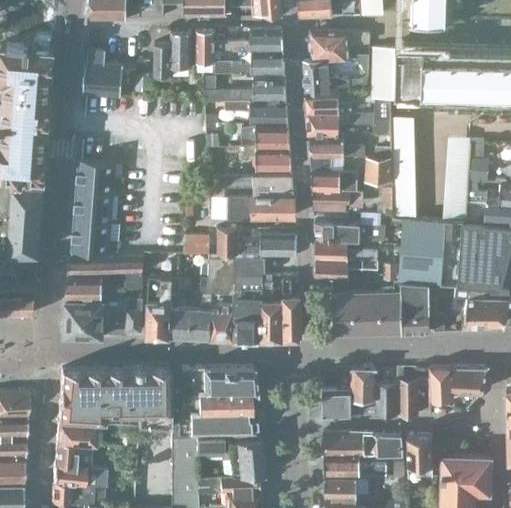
[(39,181),(44,181),(46,154),(45,154),(46,134),(49,134),(52,96),(47,96),(49,74),(52,74),(53,49),(48,49),(49,41),(52,41),(55,0),(8,0),(5,46),(0,46),(0,124),(2,125),(1,141),(0,140),(0,255),(36,254),(38,254),(43,186),(39,186),(39,181)]
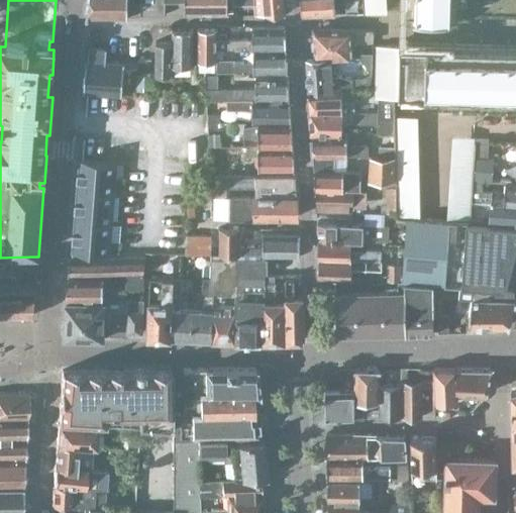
[(127,5),(126,0),(87,0),(86,19),(164,18),(165,5),(164,0),(151,0),(152,5),(127,5)]
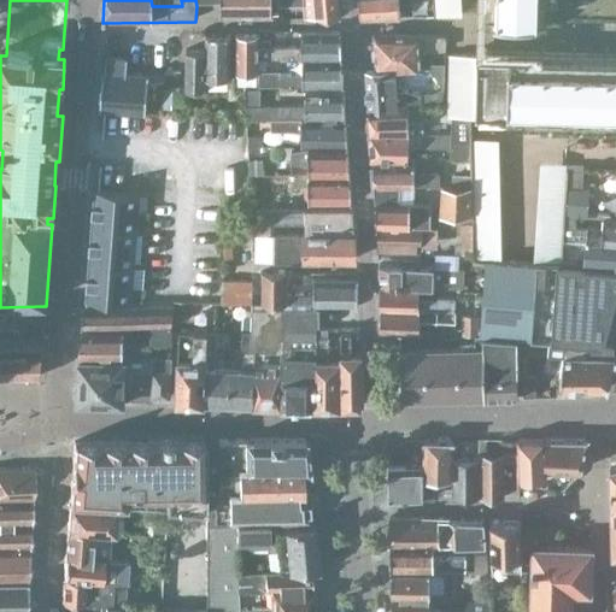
[(220,0),(221,6),(221,21),(246,21),(245,0),(220,0)]
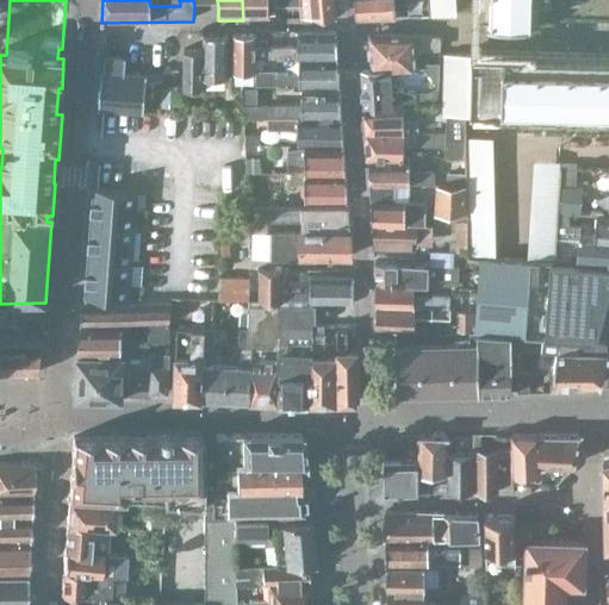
[(242,0),(243,20),(269,20),(267,0),(242,0)]
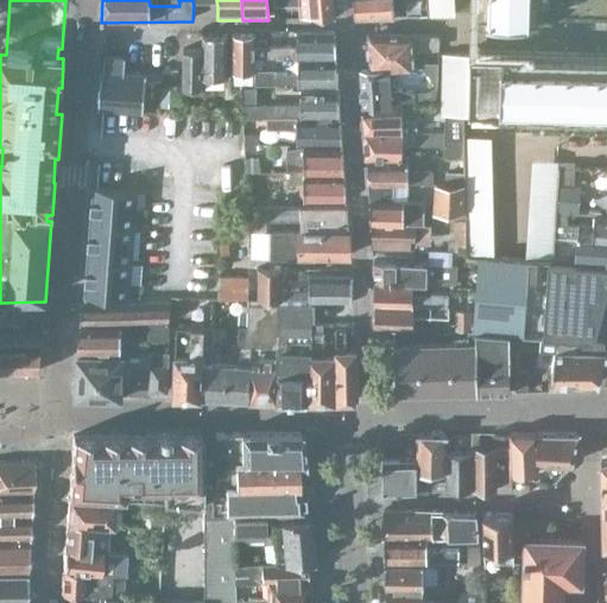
[(298,21),(334,21),(332,0),(271,0),(273,20),(288,18),(288,23),(298,21)]
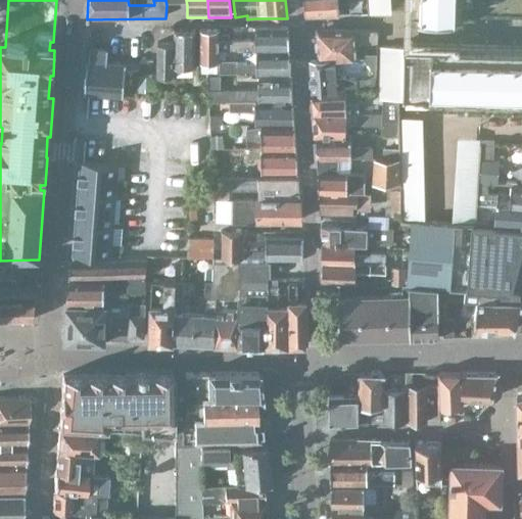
[(338,18),(336,2),(363,0),(302,0),(304,18),(338,18)]
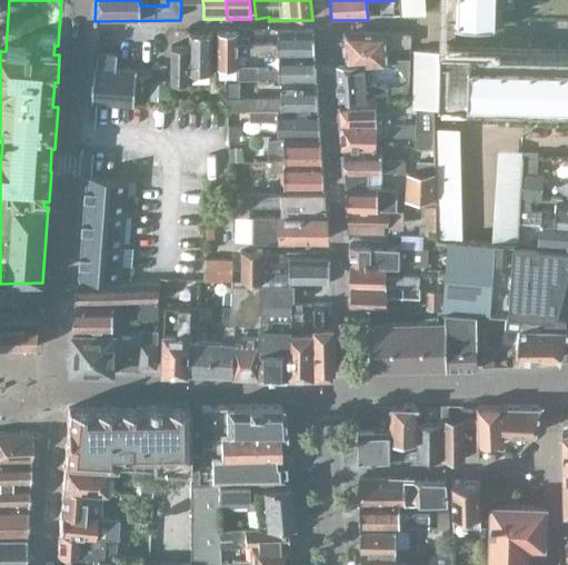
[(446,0),(446,23),(502,25),(502,0),(446,0)]
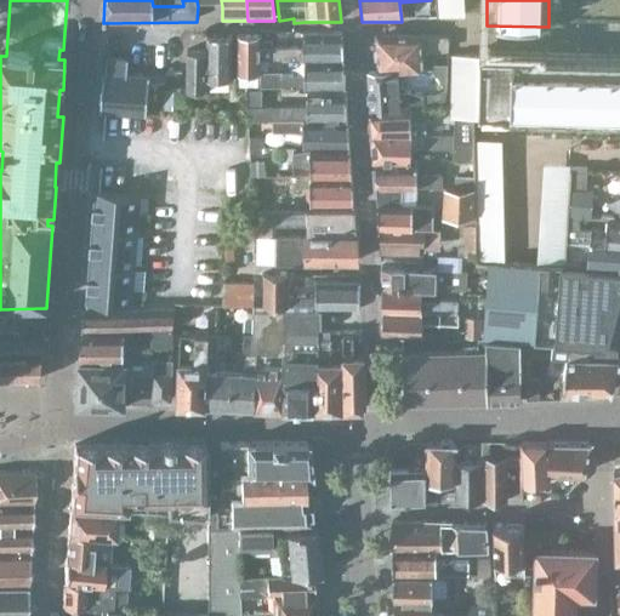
[(273,63),(303,63),(343,64),(341,36),(302,36),(302,52),(273,51),(260,51),(260,63),(273,63)]
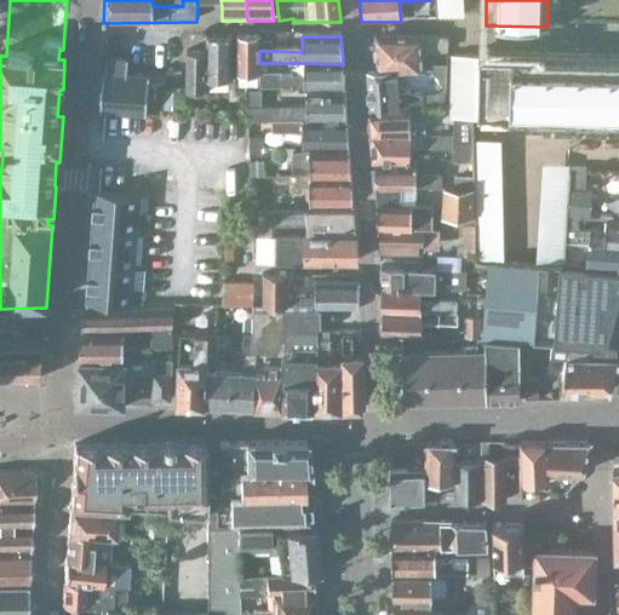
[(235,76),(258,76),(259,76),(259,75),(259,63),(259,51),(259,39),(235,39),(235,76)]
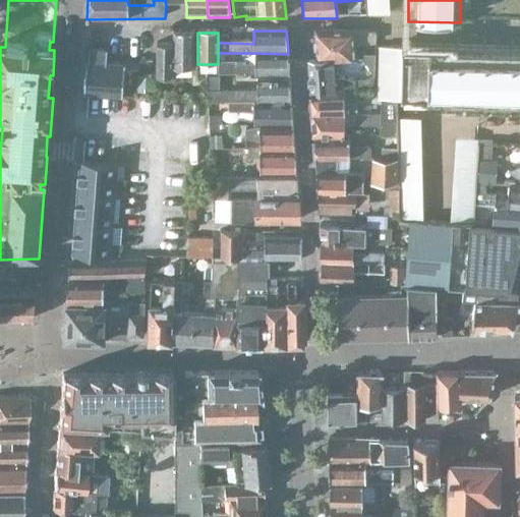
[(173,49),(172,68),(193,69),(193,34),(173,34),(173,46),(173,49)]
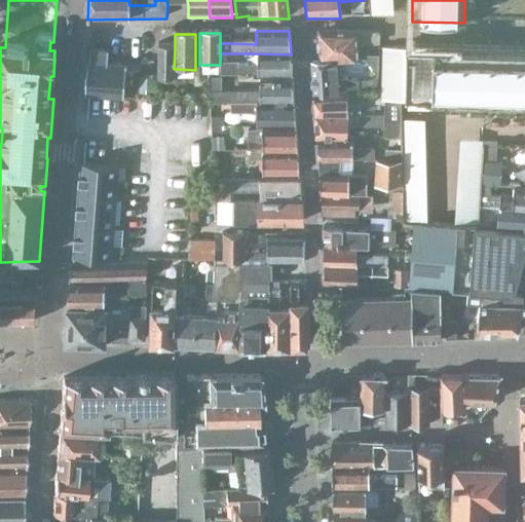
[(316,47),(316,54),(321,56),(321,61),(336,60),(336,66),(359,64),(358,42),(365,41),(378,42),(378,34),(364,34),(357,34),(326,34),(319,39),(320,45),(316,47)]
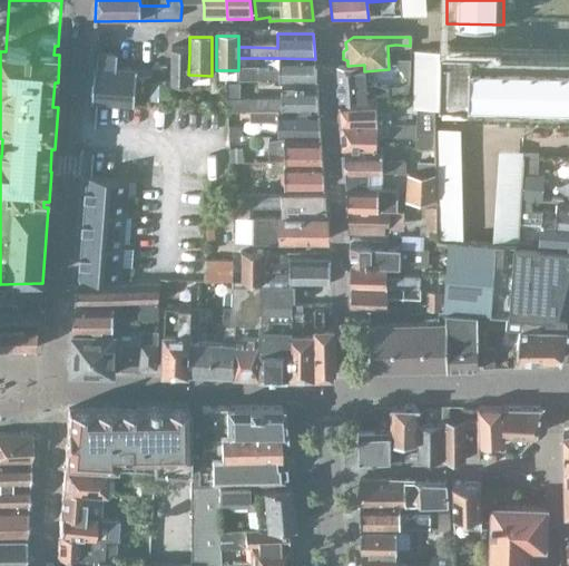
[(188,86),(188,75),(189,54),(189,50),(172,50),(170,86),(188,86)]
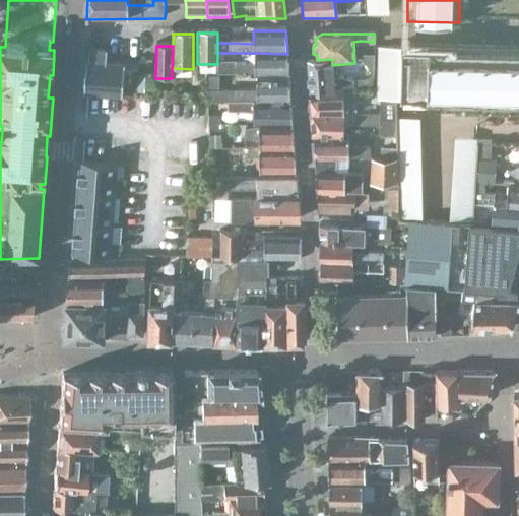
[(518,105),(518,53),(378,50),(377,102),(518,105)]
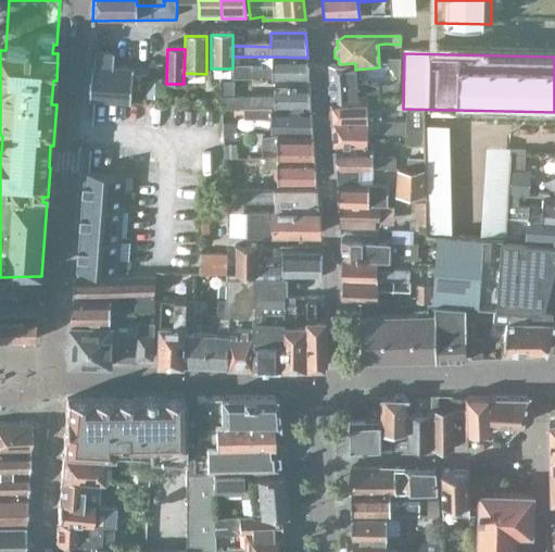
[(129,105),(133,71),(112,70),(113,57),(93,55),(93,58),(92,67),(91,67),(90,70),(91,70),(90,80),(89,82),(90,82),(89,88),(89,90),(89,100),(88,100),(88,102),(92,103),(93,103),(99,103),(129,105)]
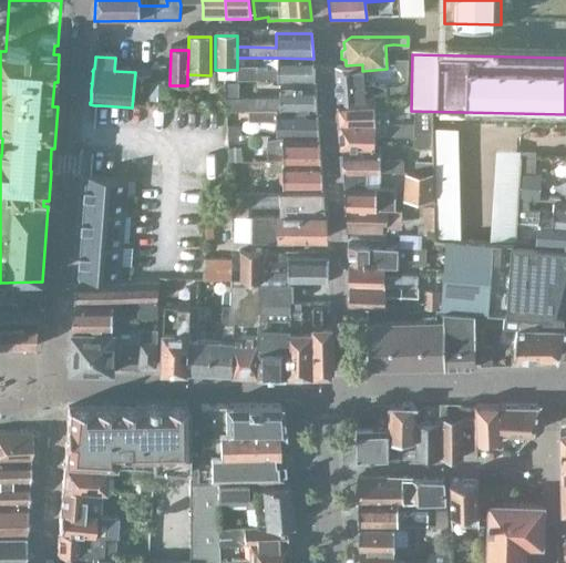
[(256,72),(256,69),(237,69),(237,70),(236,70),(236,83),(315,83),(314,59),(277,58),(278,72),(256,72)]
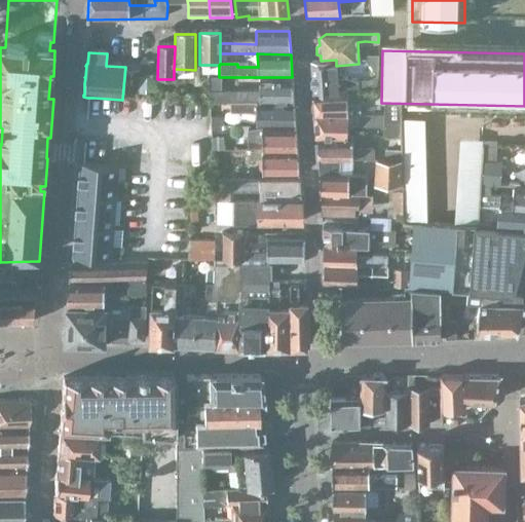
[(338,94),(346,94),(358,92),(358,84),(345,81),(337,81),(336,66),(331,66),(331,64),(310,65),(312,96),(338,94)]
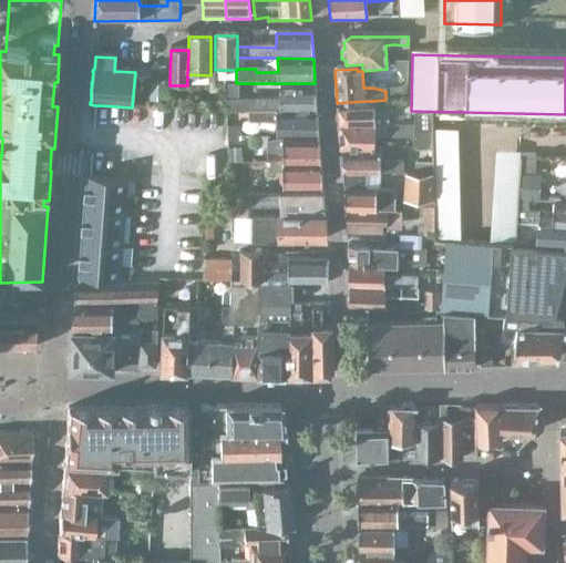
[(164,104),(165,85),(158,85),(151,84),(150,84),(150,104),(164,104)]
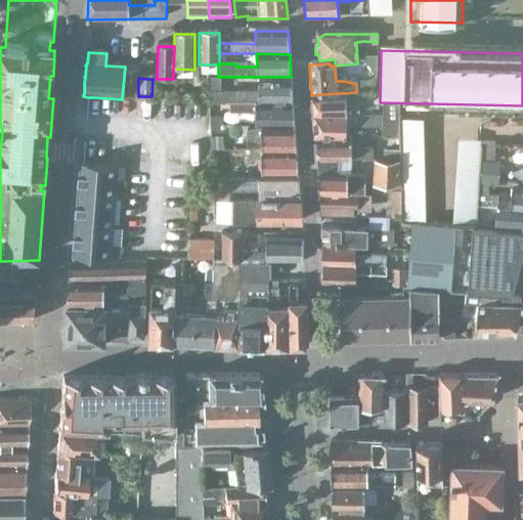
[(229,104),(293,104),(291,81),(258,81),(258,94),(238,94),(238,95),(208,95),(208,104),(229,104)]
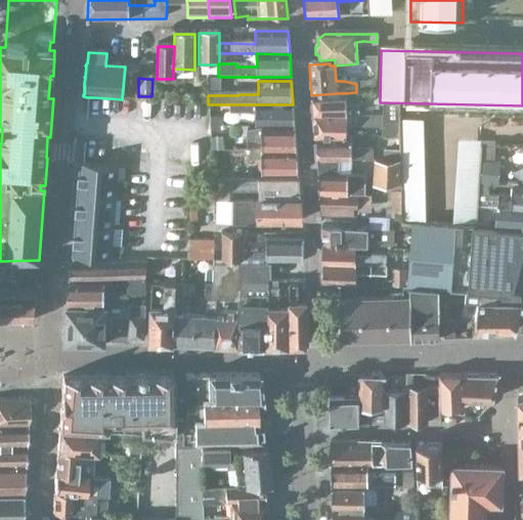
[(346,107),(345,93),(337,93),(311,95),(312,116),(358,117),(358,106),(346,107)]
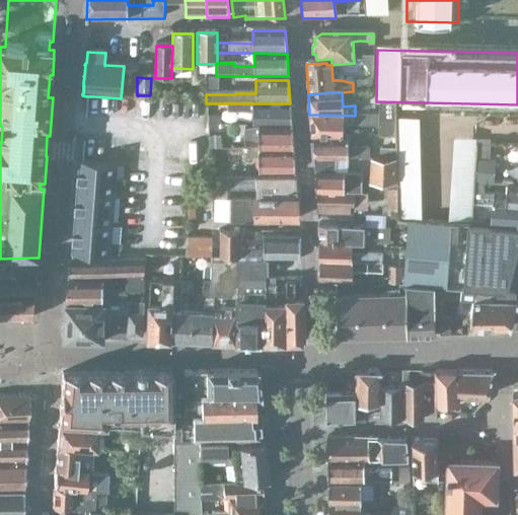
[(292,126),(290,103),(227,103),(227,114),(252,114),(253,126),(292,126)]
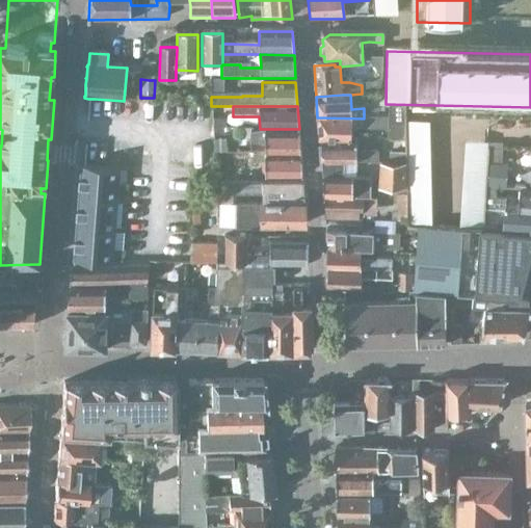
[(151,113),(133,114),(134,129),(152,128),(151,113)]
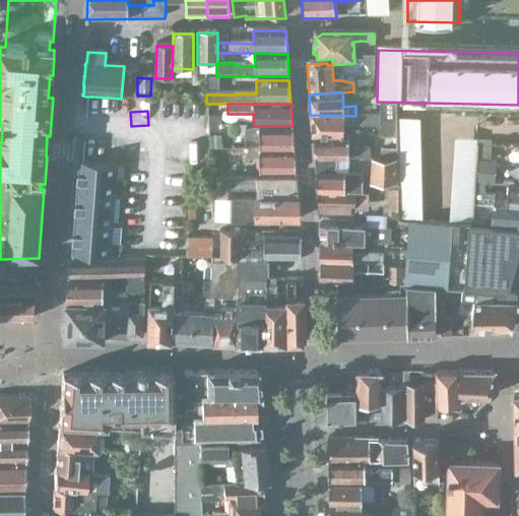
[(310,115),(312,138),(343,139),(343,127),(355,127),(362,128),(362,125),(379,125),(379,122),(379,117),(355,116),(310,115)]
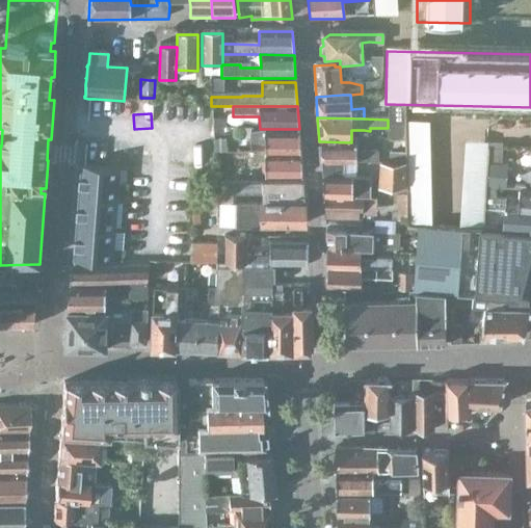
[(403,126),(388,125),(388,128),(387,140),(404,141),(403,126)]
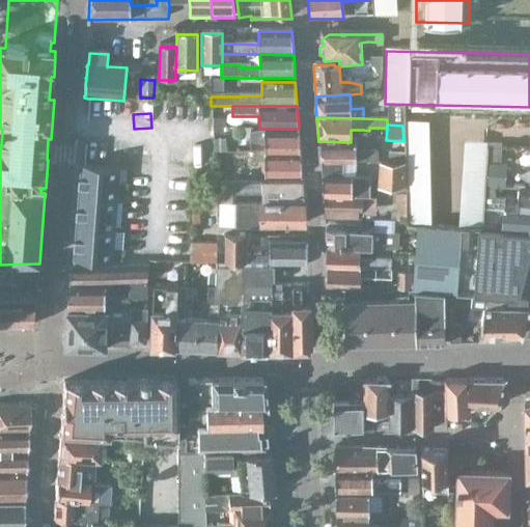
[(300,156),(299,133),(265,133),(250,135),(250,156),(300,156)]
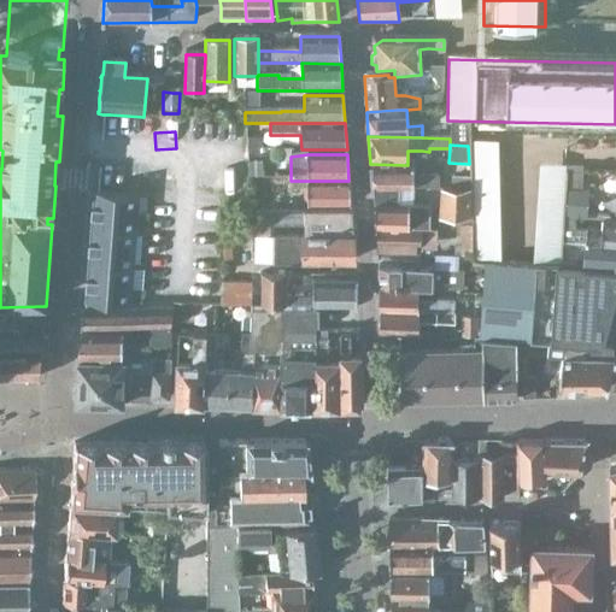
[(532,166),(531,263),(553,263),(556,166),(532,166)]
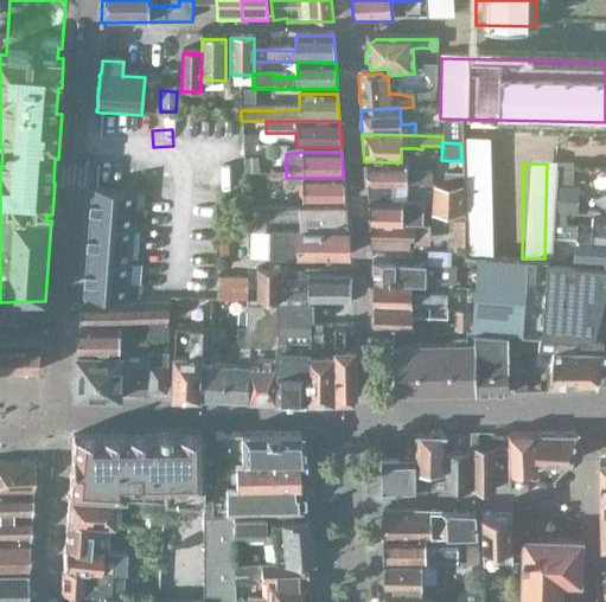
[(365,189),(407,189),(431,187),(431,175),(423,173),(416,173),(407,177),(406,166),(364,165),(365,189)]
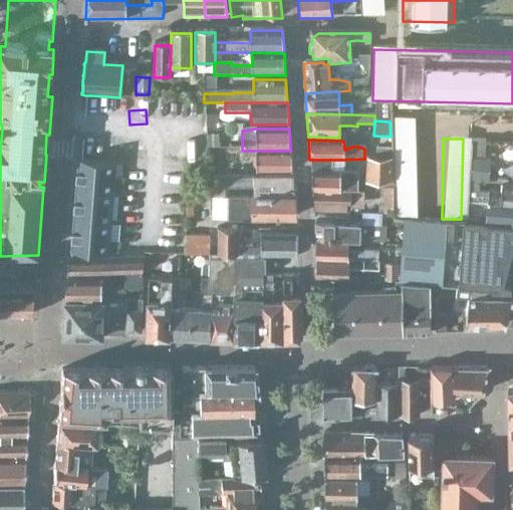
[(471,143),(470,160),(484,161),(485,143),(471,143)]
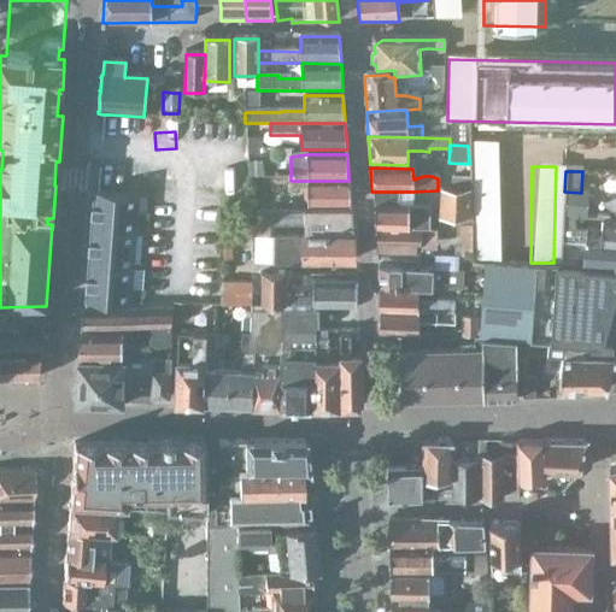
[(348,181),(291,181),(287,181),(287,190),(308,190),(308,207),(351,207),(348,181)]
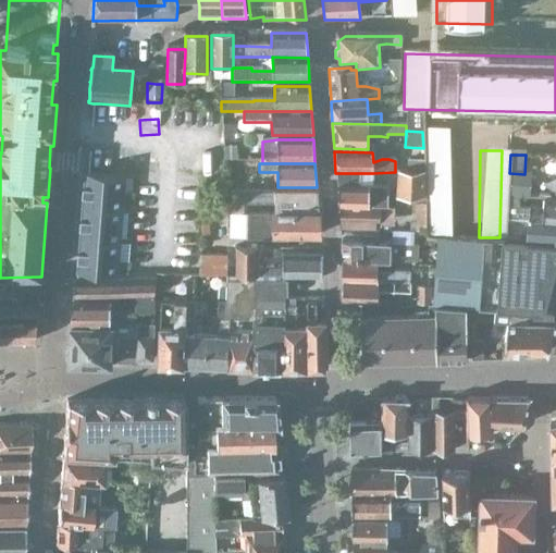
[(387,188),(373,187),(373,173),(335,173),(335,174),(337,174),(337,187),(340,208),(380,210),(387,210),(387,188)]
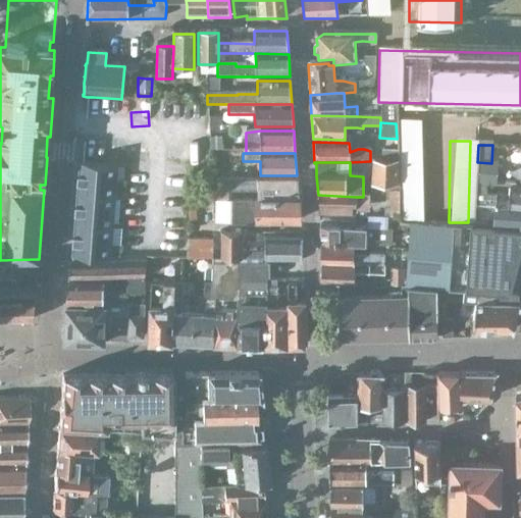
[(371,187),(399,187),(399,162),(372,162),(371,187)]
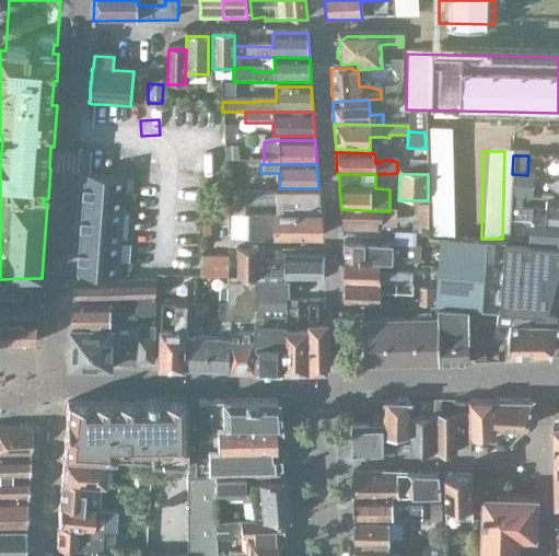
[(558,201),(558,178),(554,178),(527,175),(512,174),(511,199),(523,200),(543,201),(545,201),(558,201)]
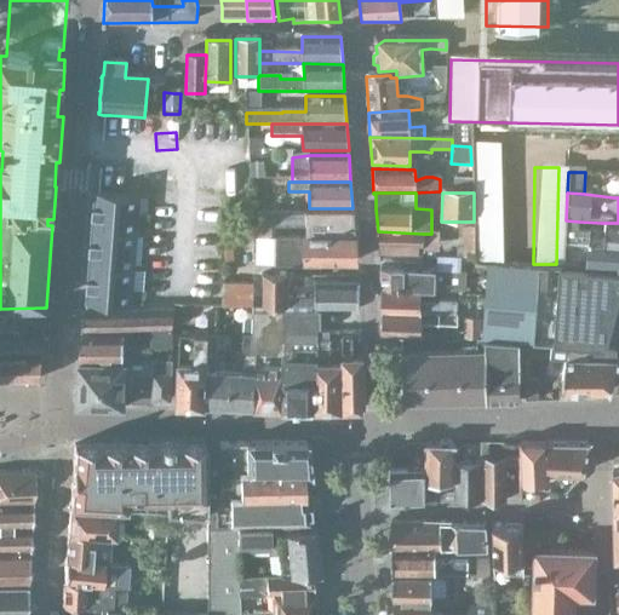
[(97,195),(92,195),(92,208),(91,208),(90,219),(91,219),(90,233),(136,236),(138,197),(98,195),(97,195)]
